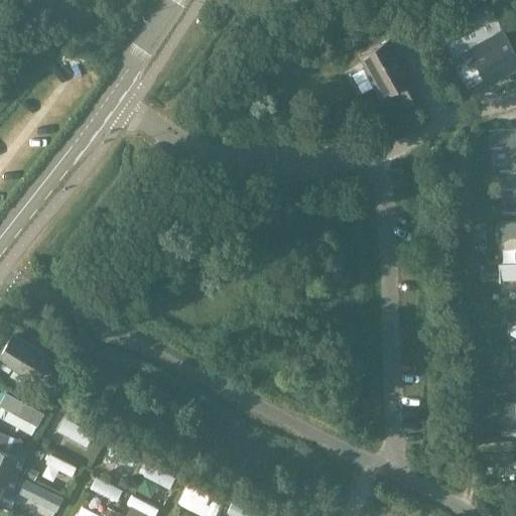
[(515,55),(491,11),(441,38),(452,56),(466,48),(471,57),(455,67),(463,81),(470,77),(474,84),(483,79),(486,85),(509,72),(506,66),(515,59),(515,55)]
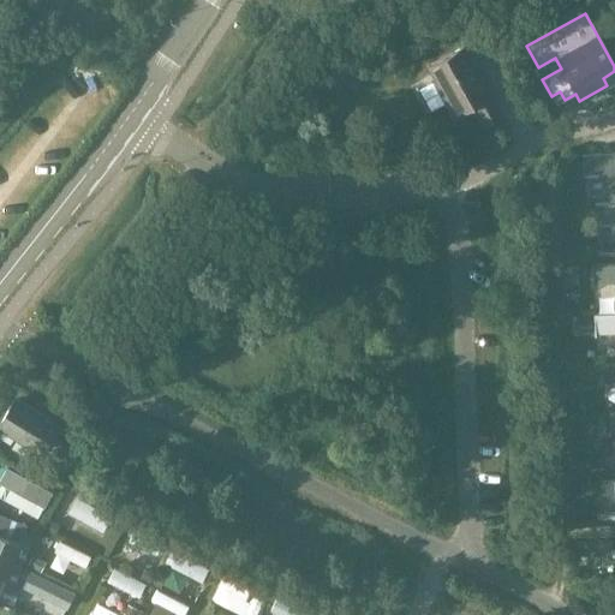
[(491,95),(473,64),(489,55),(471,25),(455,34),(463,47),(428,66),(455,115),(471,106),(482,125),(501,114),(491,95)]
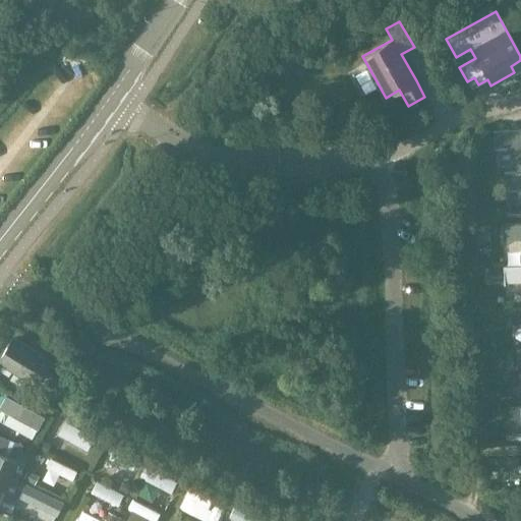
[(494,148),(514,147),(515,172),(520,171),(520,130),(493,131),(494,148)]
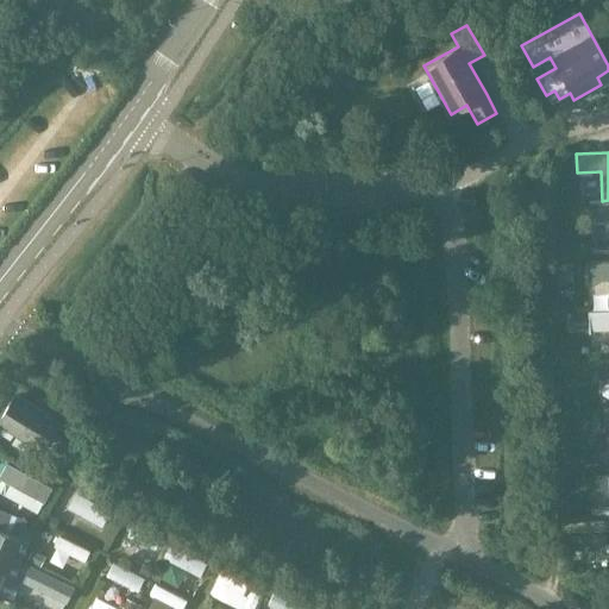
[(608,200),(602,201),(588,201),(589,221),(608,219),(608,200)]
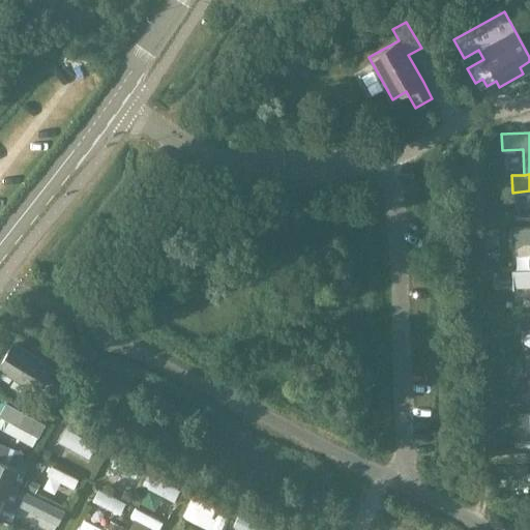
[(509,244),(529,243),(529,227),(508,228),(509,244)]
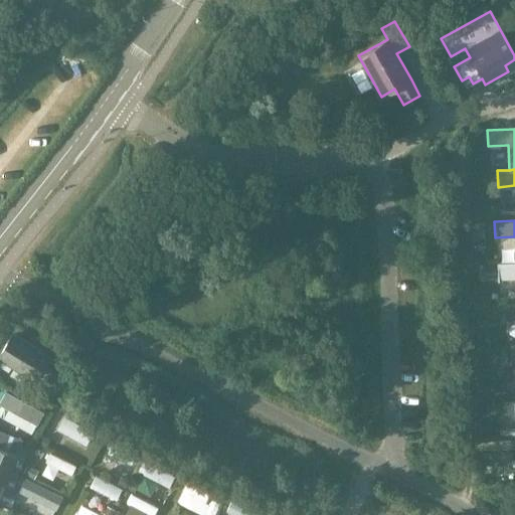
[(514,263),(495,264),(496,280),(514,279),(514,263)]
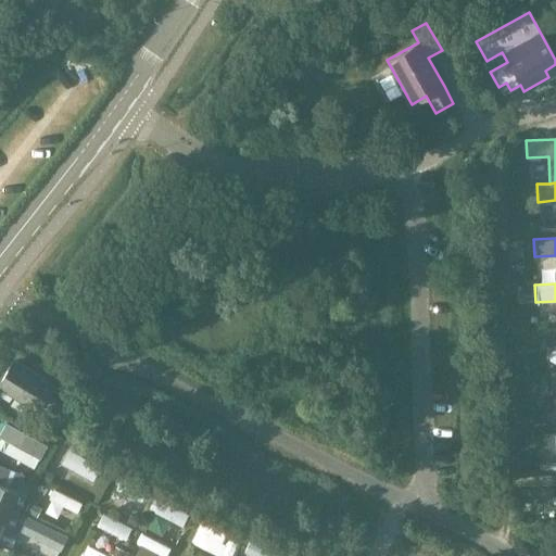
[(555,327),(542,328),(543,345),(555,344),(555,327)]
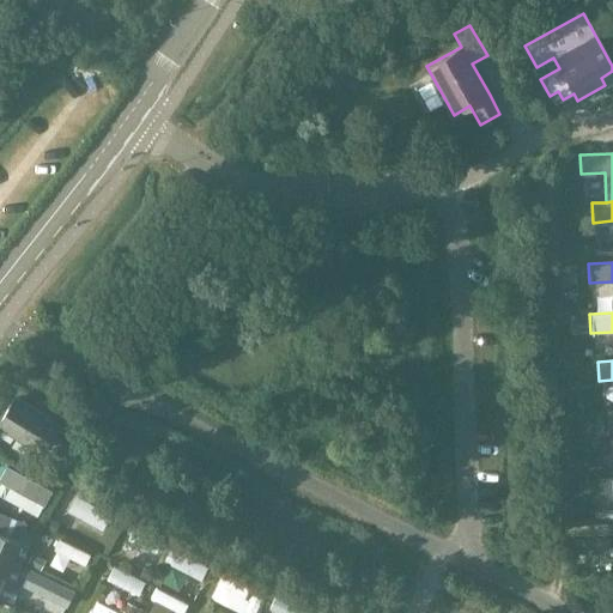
[(13,398),(0,418),(0,429),(38,453),(49,436),(53,439),(54,437),(56,438),(61,431),(59,430),(60,429),(55,426),(56,423),(13,398)]
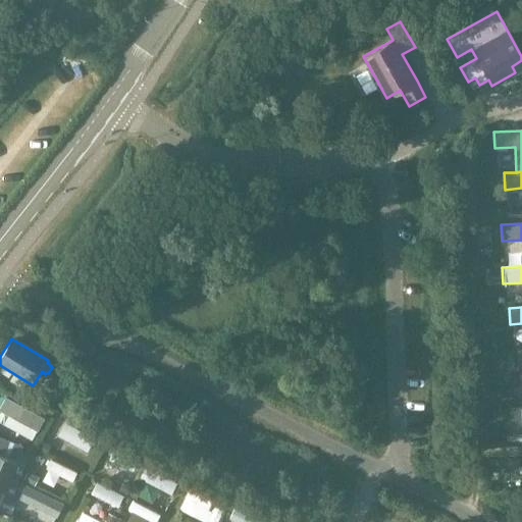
[(0,503),(16,461),(22,447),(0,437),(0,503)]
